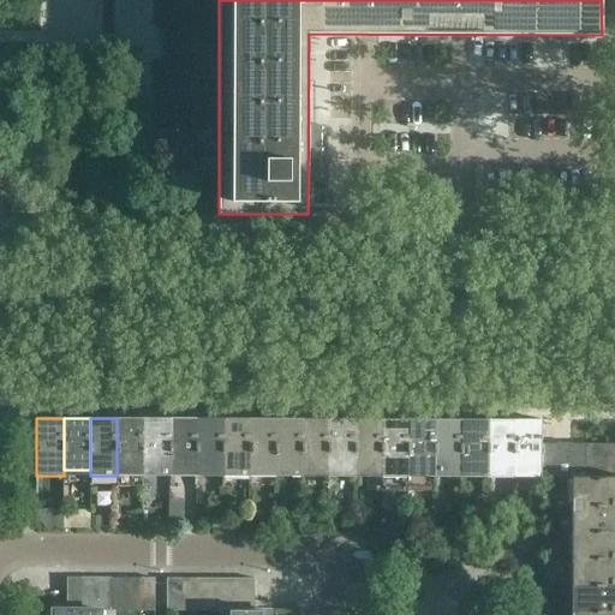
[(143,476),(143,470),(143,424),(143,418),(117,418),(117,424),(117,476),(143,476)]
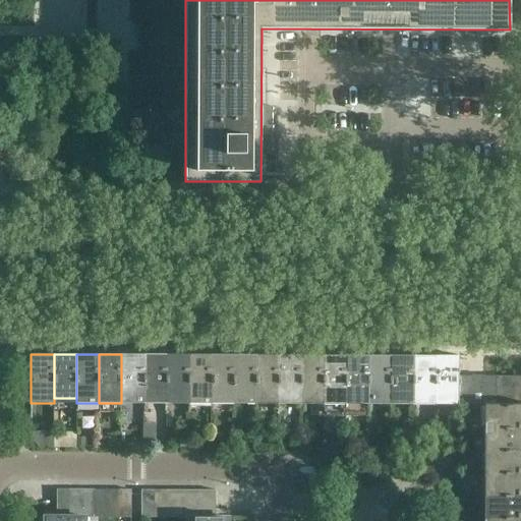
[(143,398),(143,359),(143,354),(121,354),(121,359),(121,398),(143,398)]
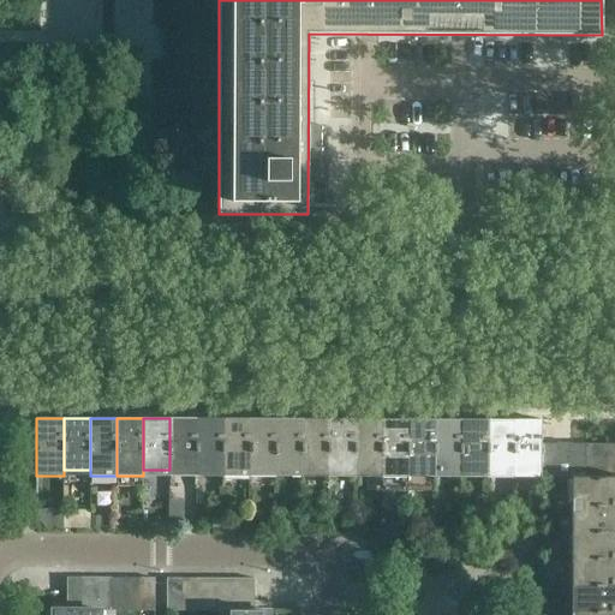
[(196,471),(196,424),(196,418),(169,418),(169,424),(169,470),(196,471)]
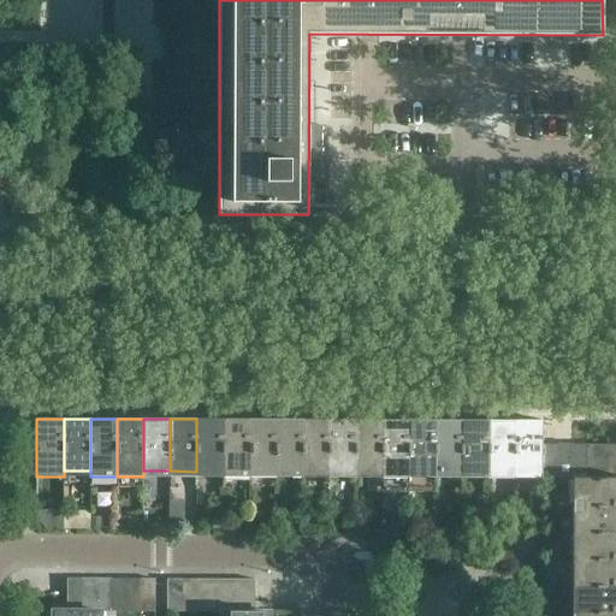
[(223,472),(223,425),(223,419),(196,419),(196,425),(196,472),(223,472)]
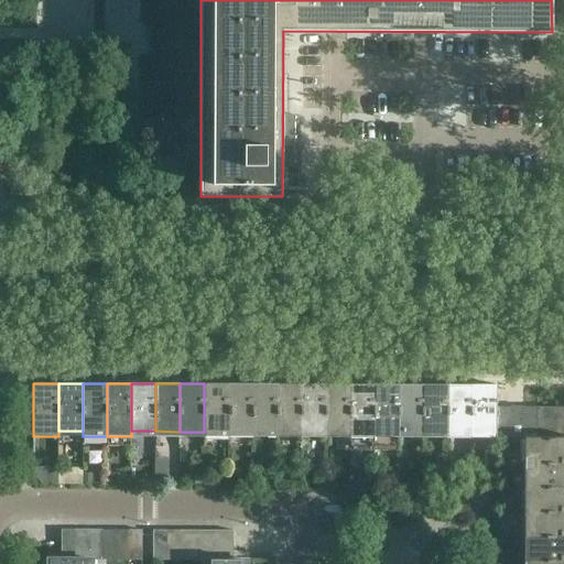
[(228,432),(228,389),(228,383),(204,383),(204,389),(204,432),(228,432)]
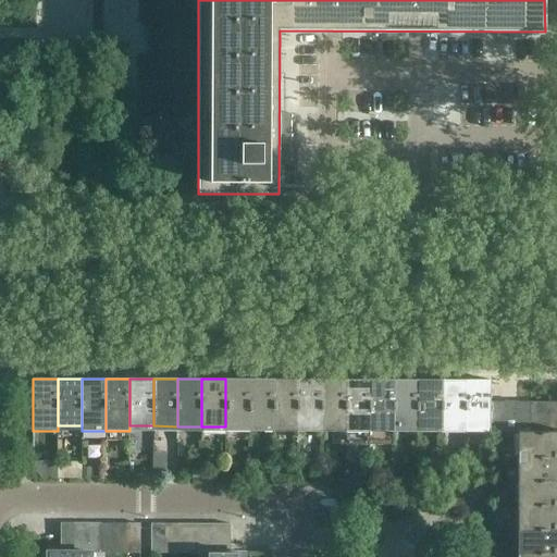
[(249,426),(249,384),(249,380),(225,379),(225,384),(225,426),(249,426)]
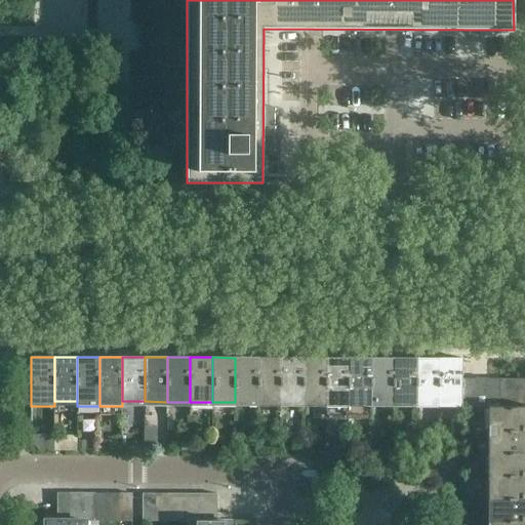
[(257,402),(257,358),(235,358),(235,362),(235,402),(257,402)]
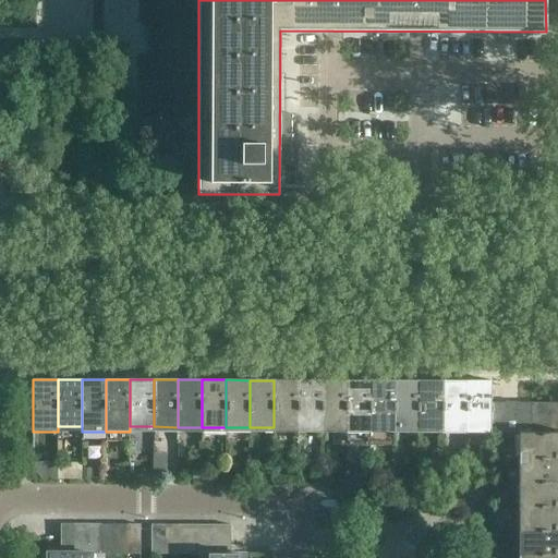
[(298,427),(298,386),(298,380),(274,380),(274,427),(298,427)]
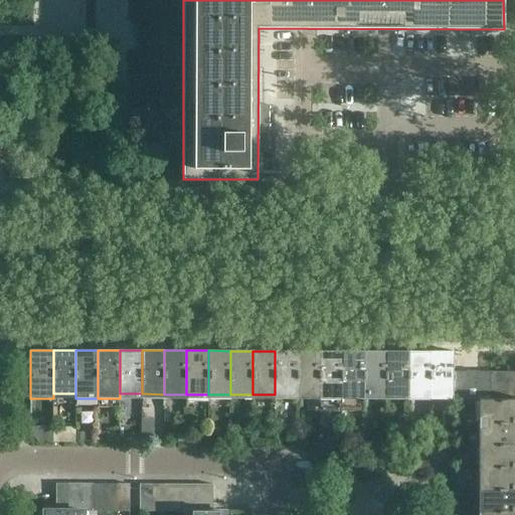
[(297,394),(297,356),(297,351),(275,351),(275,356),(275,394),(297,394)]
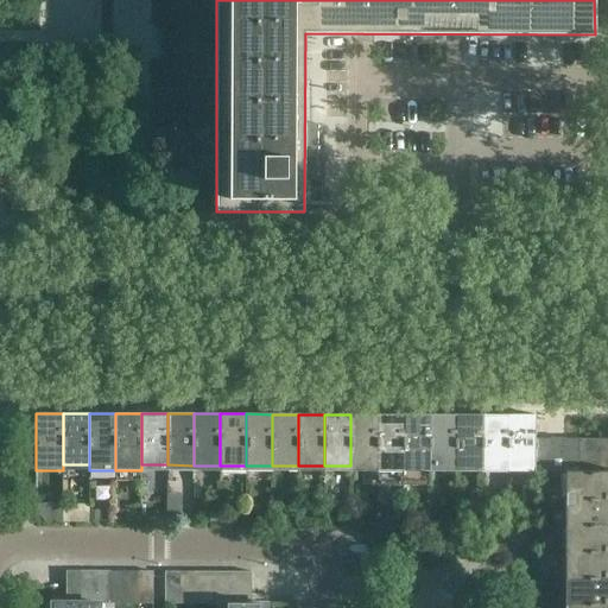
[(377,466),(377,420),(377,415),(350,415),(350,420),(350,466),(377,466)]
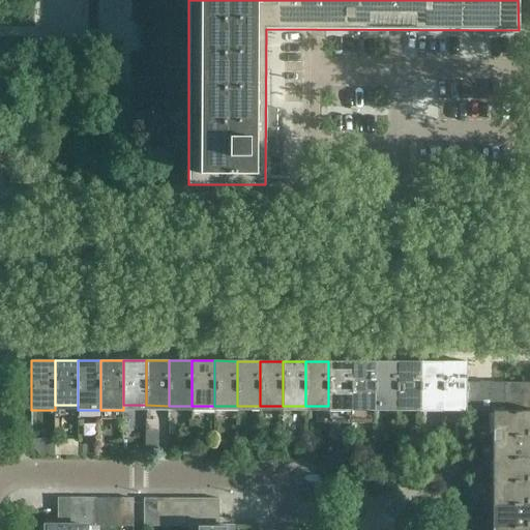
[(351,406),(351,366),(351,361),(328,361),(328,366),(328,406),(351,406)]
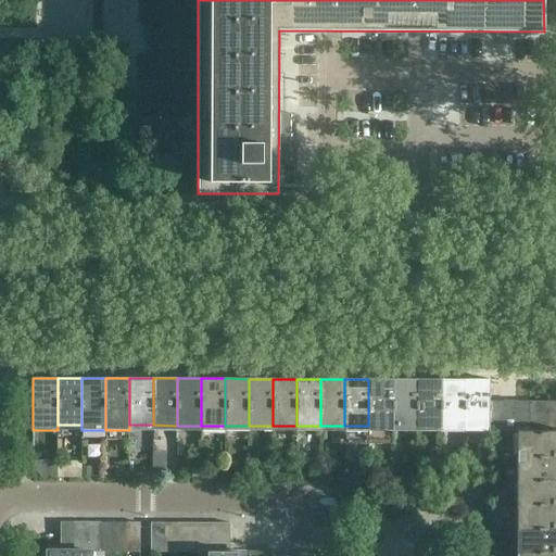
[(392,431),(392,379),(368,379),(368,384),(368,426),(368,431),(392,431)]
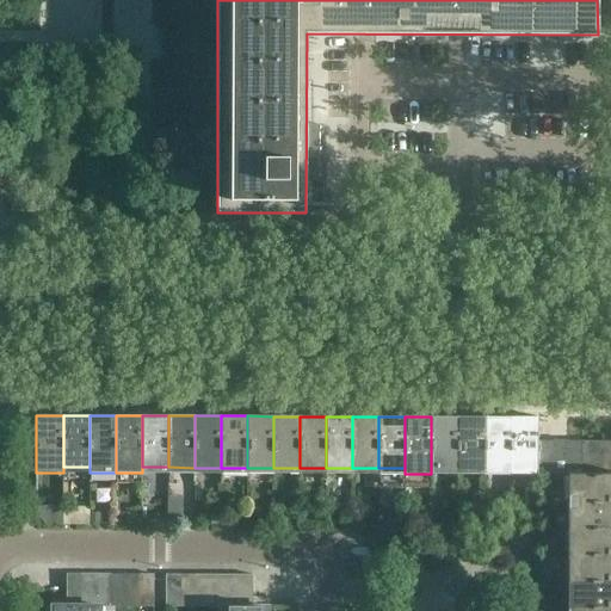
[(457,474),(457,423),(457,417),(431,417),(431,474),(457,474)]
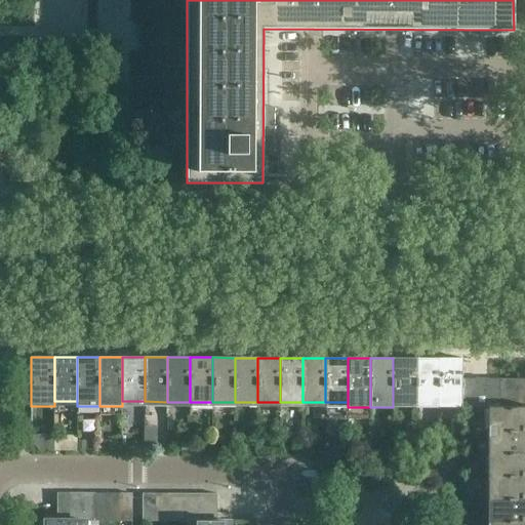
[(415,407),(415,363),(415,358),(393,358),(393,363),(393,407),(415,407)]
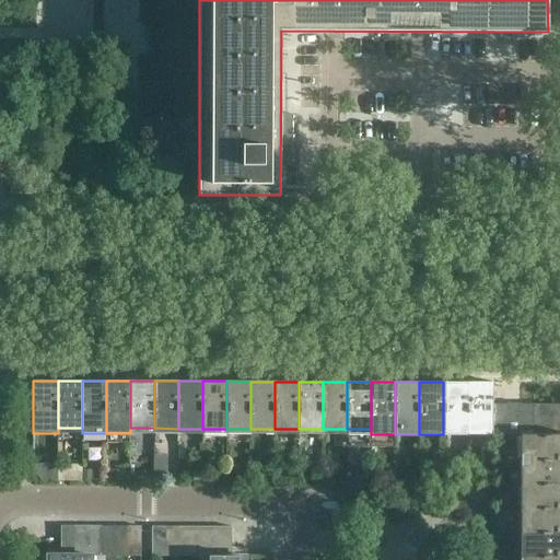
[(467,434),(467,430),(467,387),(467,382),(443,382),(443,387),(443,434),(467,434)]
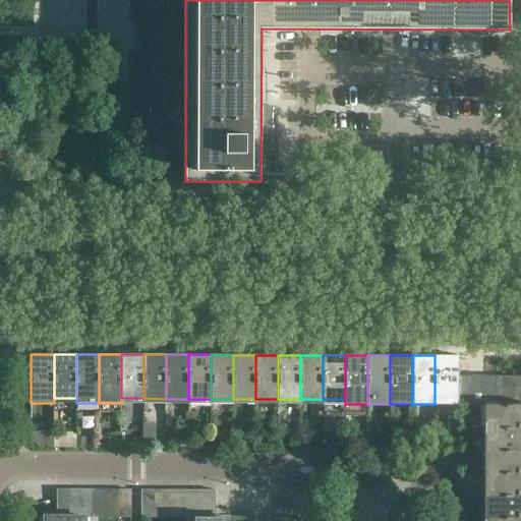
[(458,400),(458,377),(458,355),(435,355),(435,360),(435,400),(458,400)]
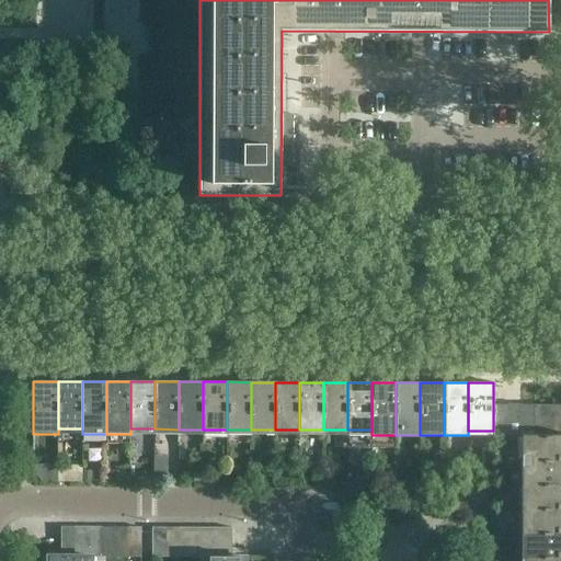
[(560,420),(560,404),(533,405),(531,421),(560,420)]
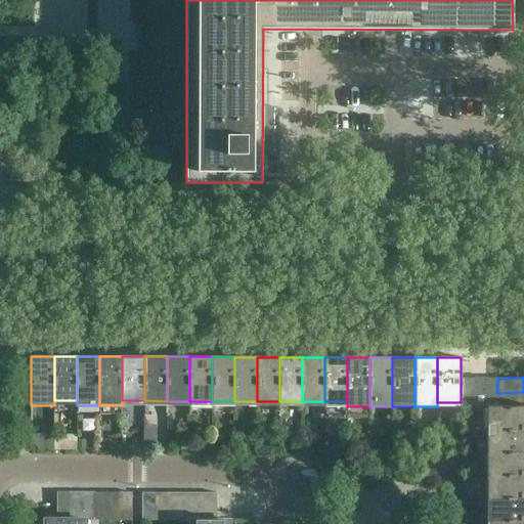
[(484,407),(485,379),(461,379),(461,402),(460,406),(484,407)]
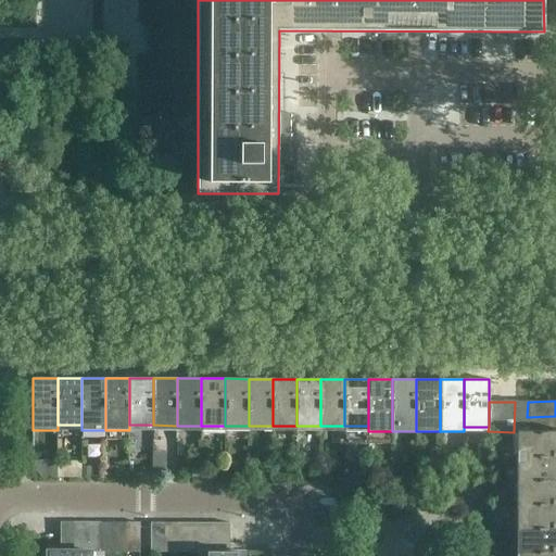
[(527,417),(528,402),(515,402),(514,432),(521,432),(527,432),(527,417)]
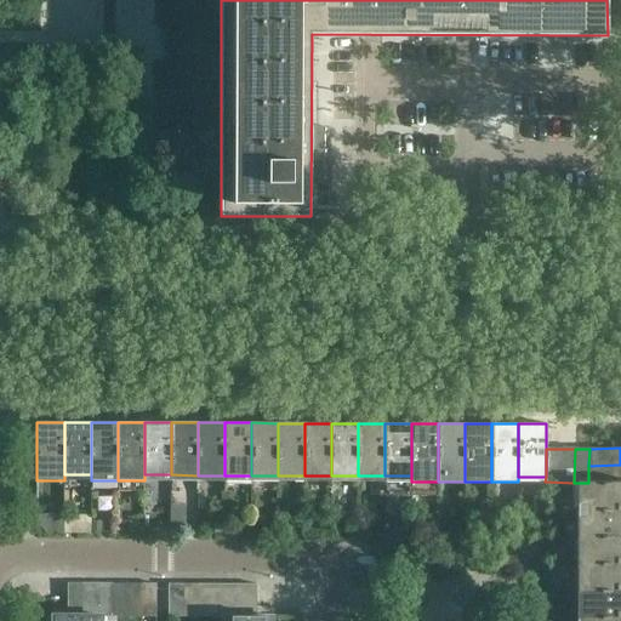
[(620,482),(620,465),(588,466),(588,483),(620,482)]
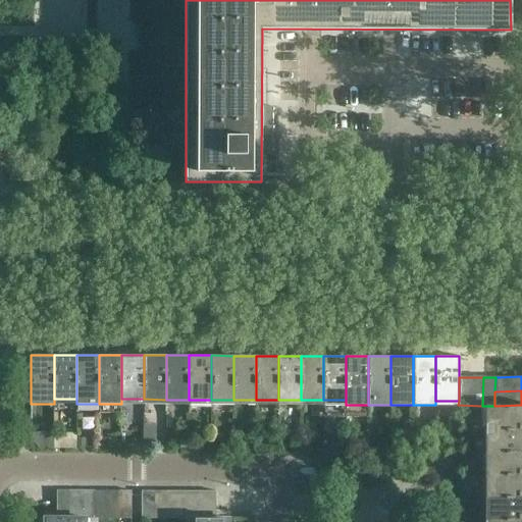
[(521,405),(494,406),(489,406),(489,428),(521,428),(521,405)]
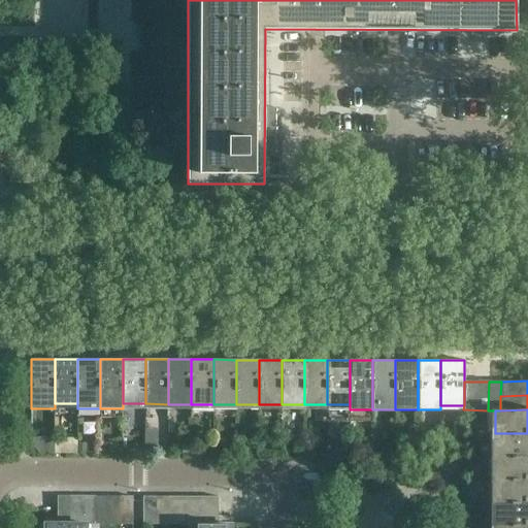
[(527,433),(495,433),(495,456),(527,456),(527,433)]
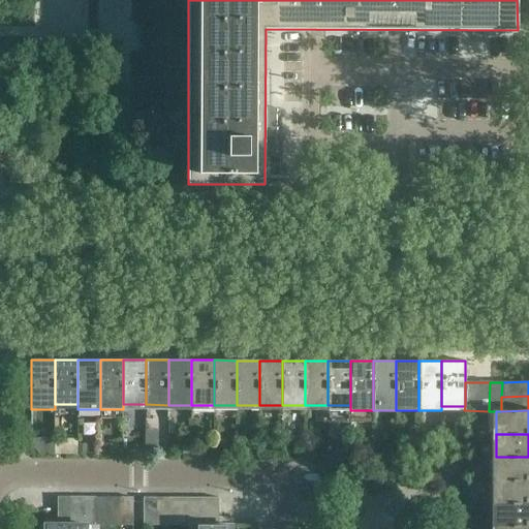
[(528,457),(496,457),(496,479),(528,479),(528,457)]
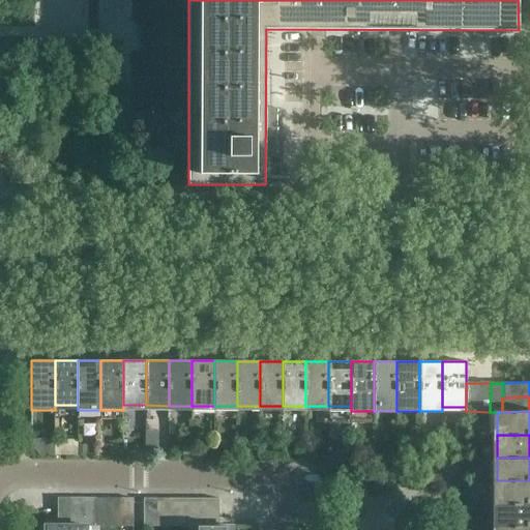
[(529,503),(529,480),(497,480),(497,503),(529,503)]
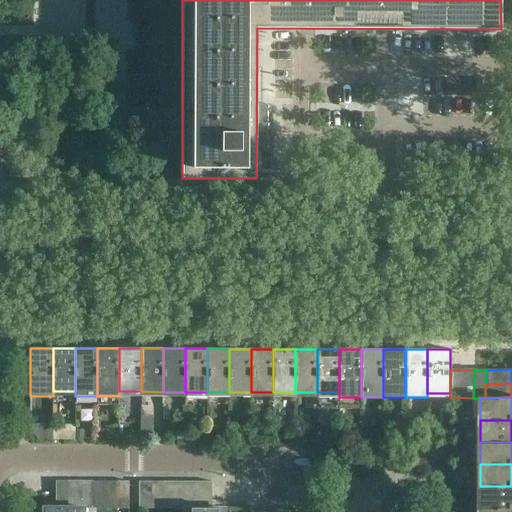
[(68,508),(68,481),(55,481),(55,508),(68,508)]
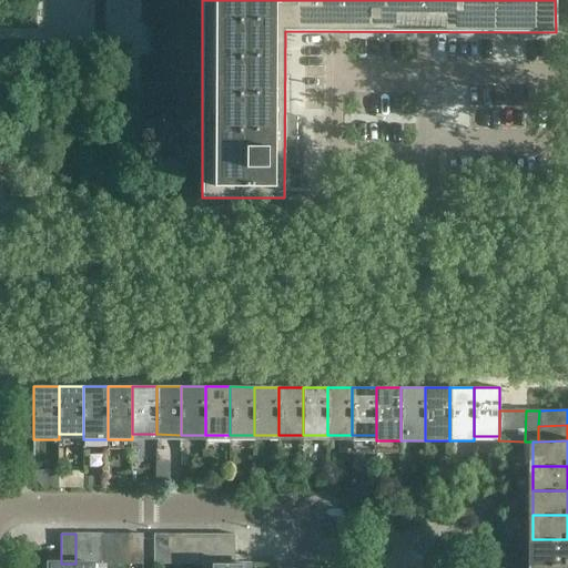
[(89,564),(89,534),(75,534),(75,564),(89,564)]
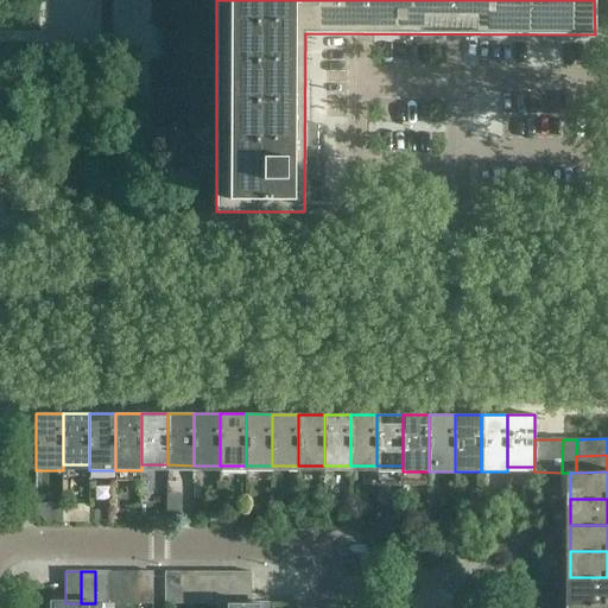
[(109,603),(109,571),(95,571),(95,603),(99,603),(109,603)]
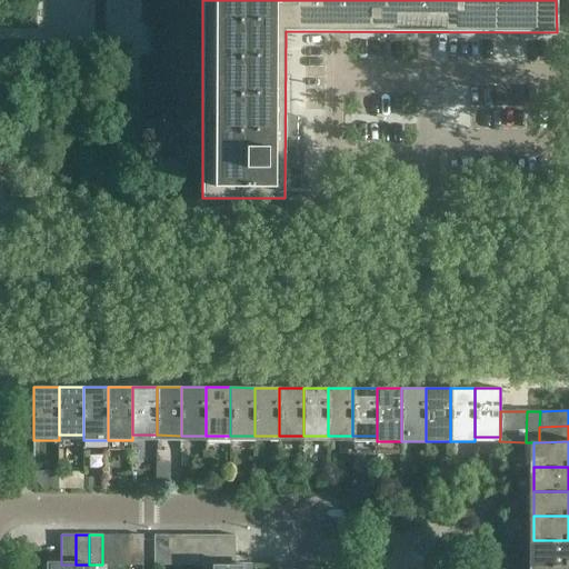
[(116,565),(116,535),(102,535),(102,565),(116,565)]
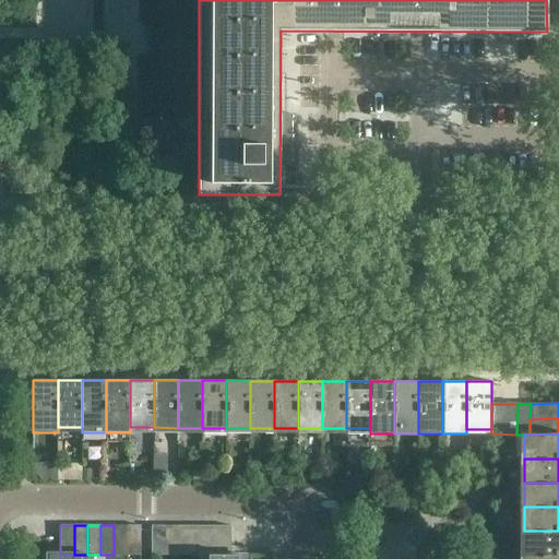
[(127,555),(127,525),(114,525),(114,555),(127,555)]
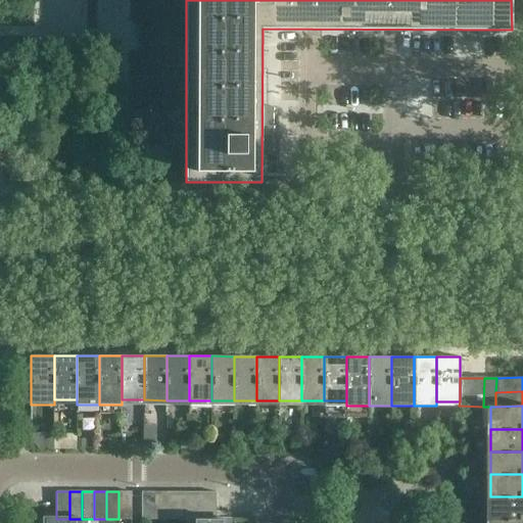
[(131,519),(131,496),(131,491),(119,491),(119,519),(131,519)]
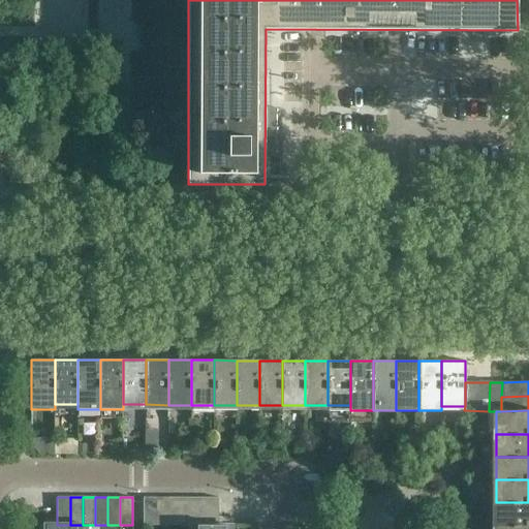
[(156,525),(156,497),(143,497),(143,525),(156,525)]
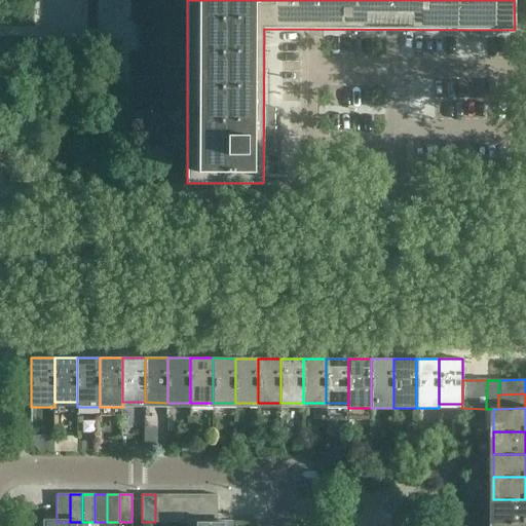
[(167,523),(167,494),(155,494),(155,522),(167,523)]
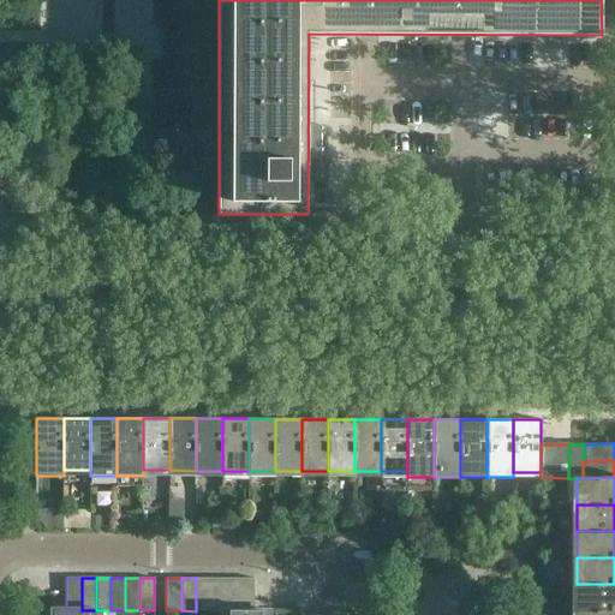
[(210,611),(210,578),(196,578),(196,611),(210,611)]
